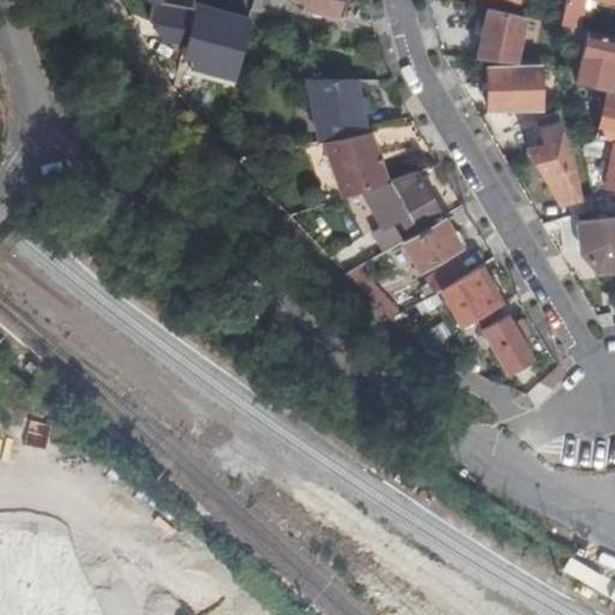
[(252,0),(251,9),(256,10),(270,13),(278,15),(280,0),(252,0)]
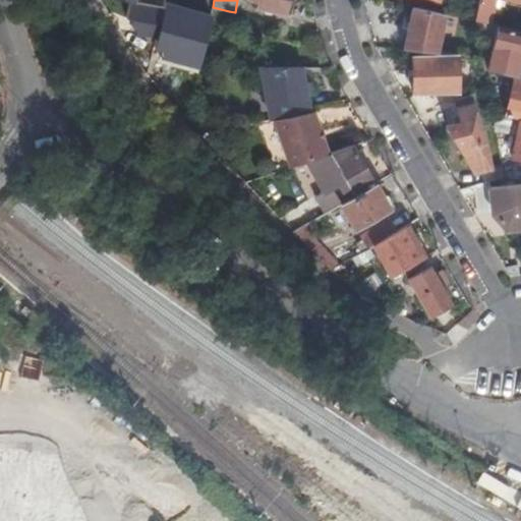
[(245,0),(257,3),(256,8),(284,13),(286,0),(245,0)]
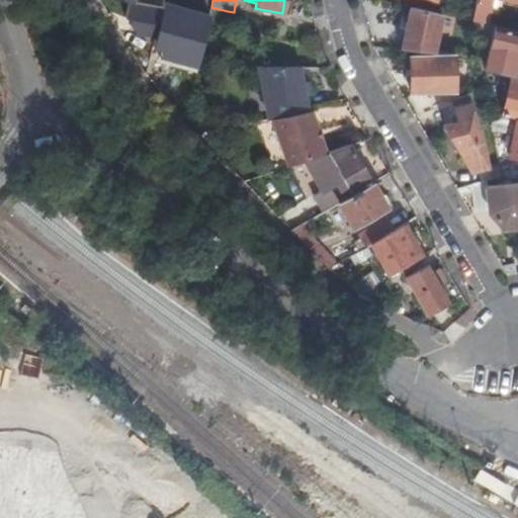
[(517,0),(475,0),(470,21),(486,24),(491,0),(506,0),(517,2),(517,0)]
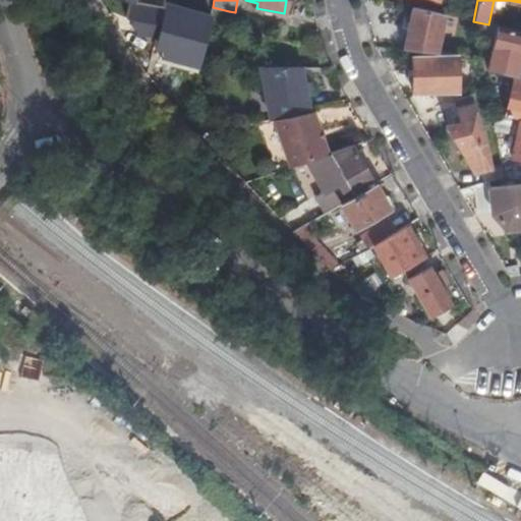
[(442,14),(411,7),(402,49),(435,53),(442,14)]
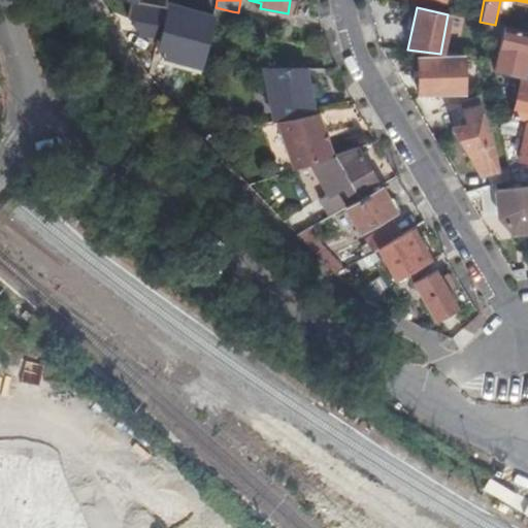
[(228,35),(232,11),(220,8),(216,33),(228,35)]
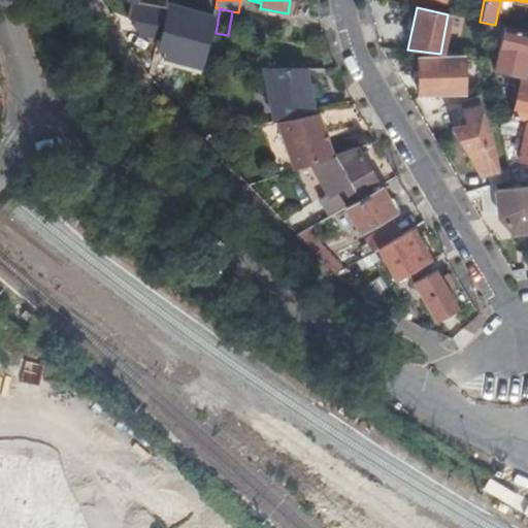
[(527,32),(495,25),(480,22),(482,35),(500,39),(493,71),(520,78),(522,78),(527,57),(527,56),(527,32)]
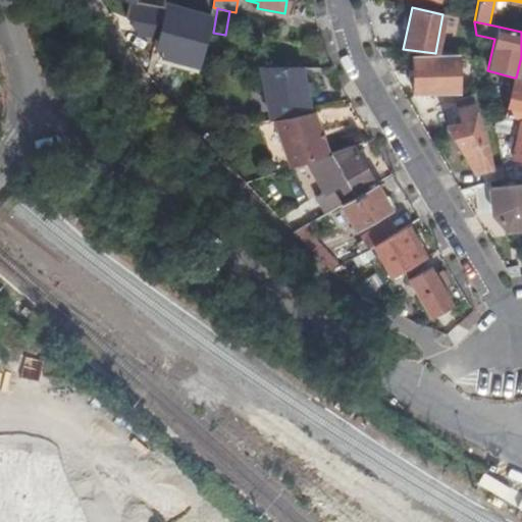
[(412,56),(413,94),(455,93),(456,55),(412,56)]
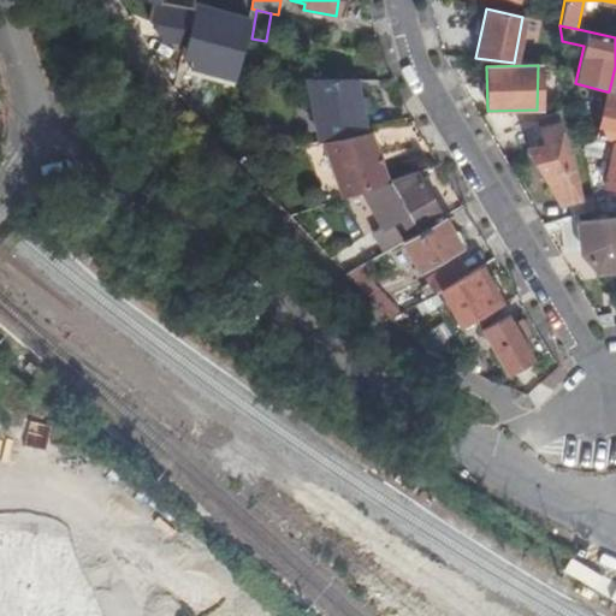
[(319,142),(320,142),(365,132),(360,107),(354,81),(306,78),(319,142)]
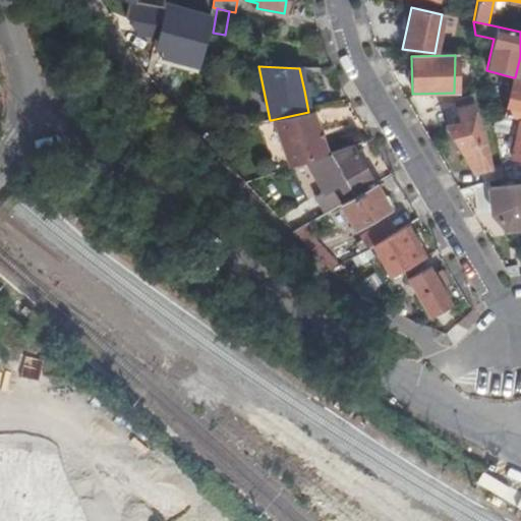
[(299,68),(304,91),(310,90),(305,68),(299,68)]
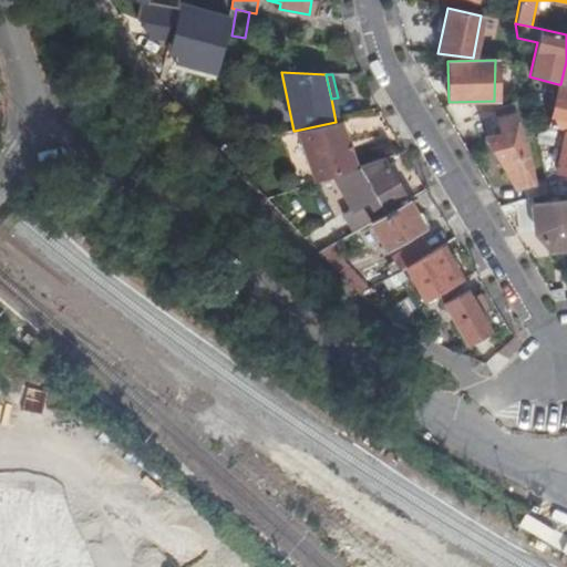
[(566,131),(566,85),(560,84),(558,84),(548,126),(564,131),(566,131)]
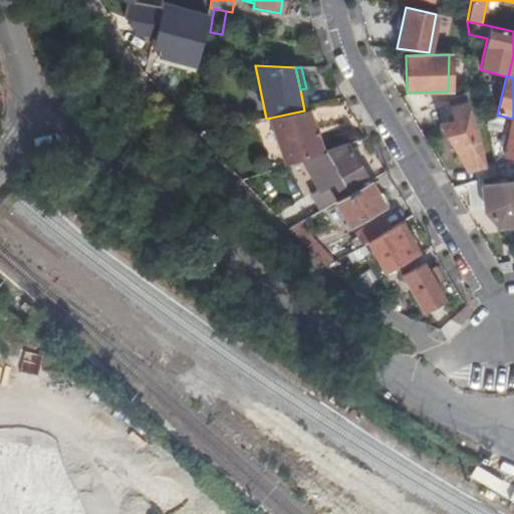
[(439,123),(446,136),(474,130),(474,127),(471,127),(464,95),(447,100),(450,113),(444,114),(446,122),(439,123)]
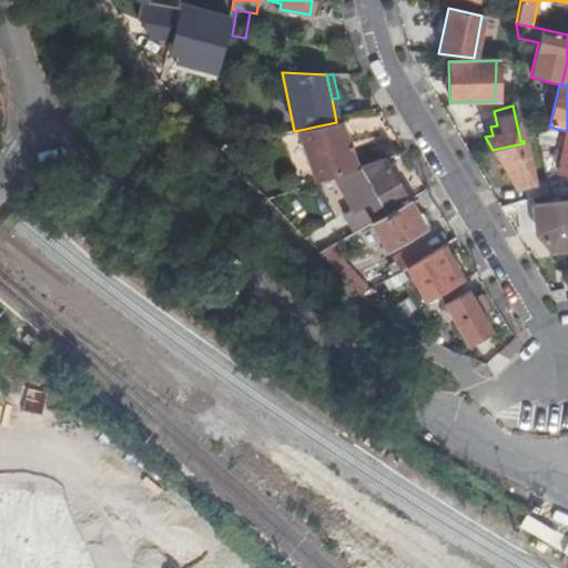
[(490,127),(497,125),(494,111),(487,112),(490,127)]
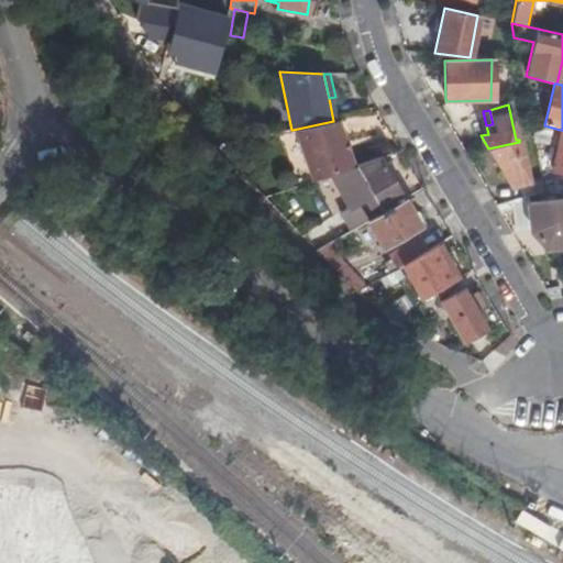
[(293,130),(311,181),(331,174),(353,166),(340,121),(333,121),(293,130)]
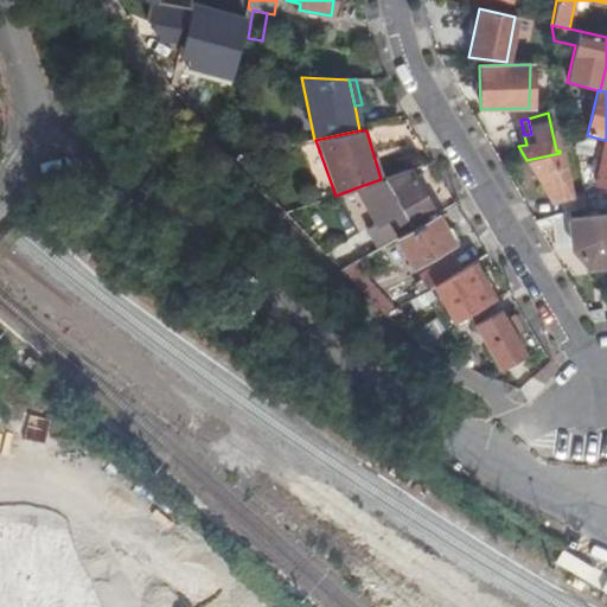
[(572,132),(574,149),(581,181),(594,184),(604,140),(587,135),(572,132)]
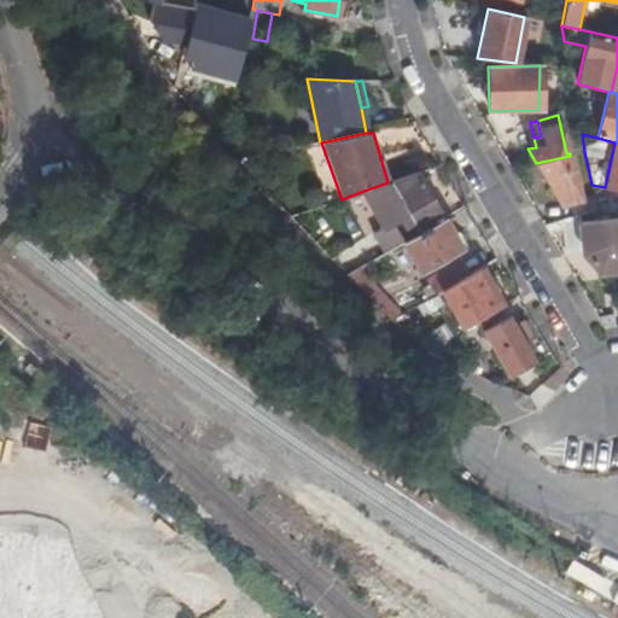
[(617,190),(617,143),(614,143),(605,187),(617,190)]
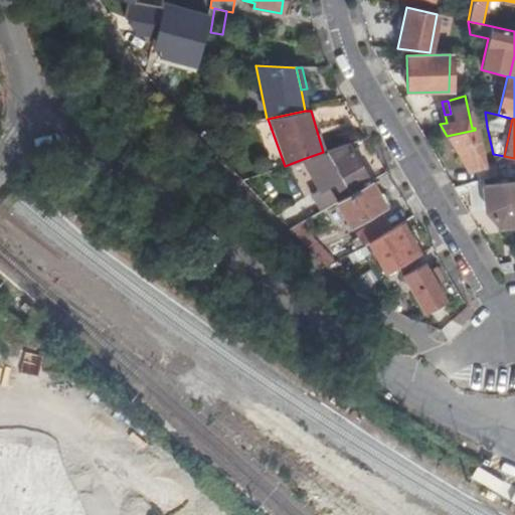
[(475,130),(447,136),(465,169),(483,164),(475,130)]
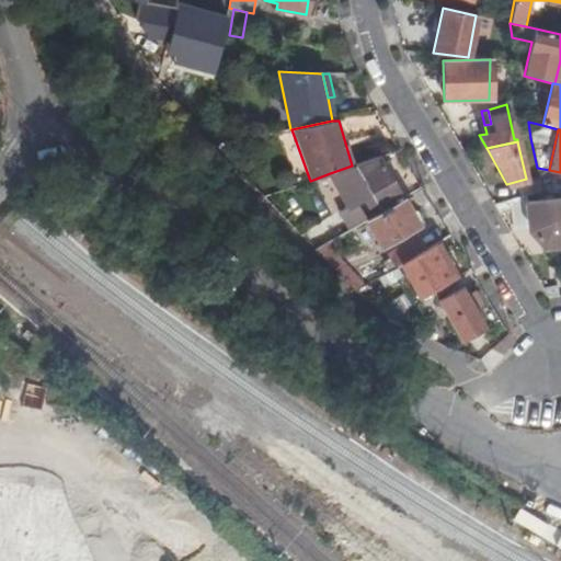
[(348,229),(353,227),(366,218),(402,197),(377,157),(354,164),(352,165),(330,173),(347,206),(338,212),(348,229)]
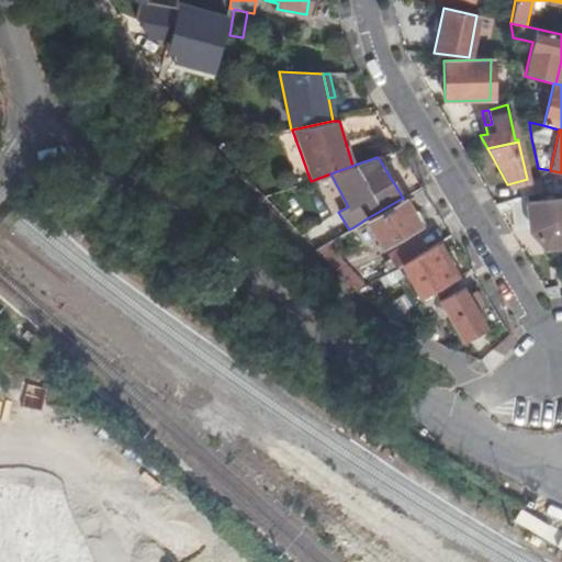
[(543,193),(561,193),(561,177),(540,177),(543,193)]
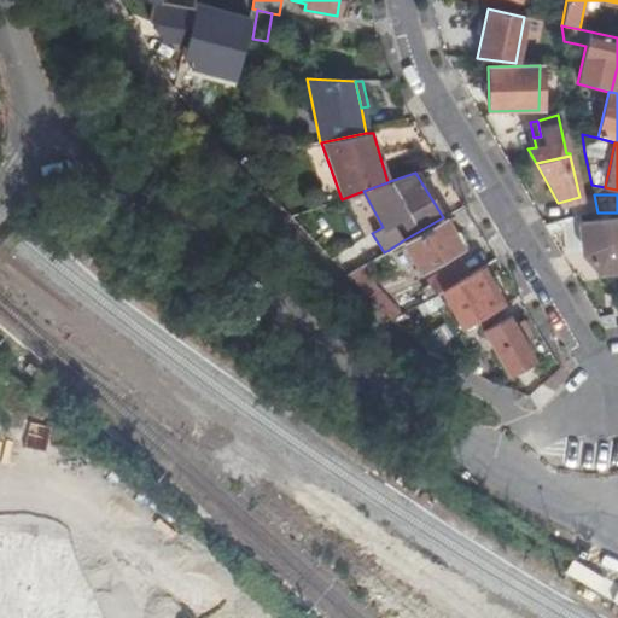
[(578,216),(560,220),(563,245),(581,244),(578,221),(578,216)]
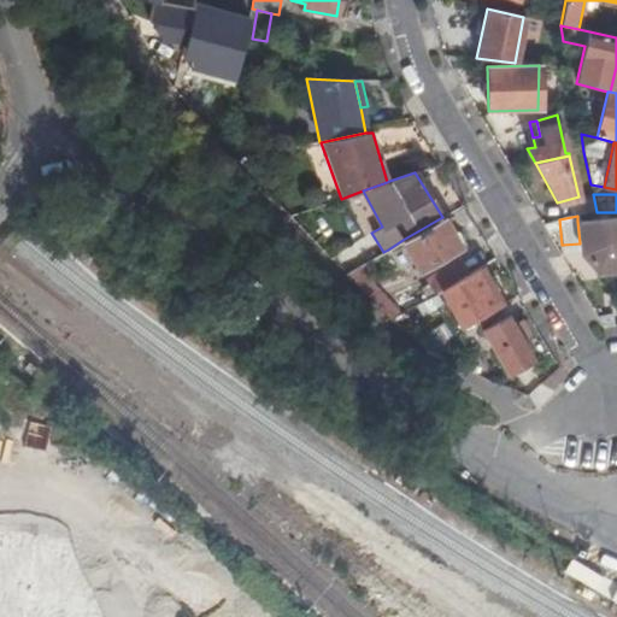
[(442,217),(403,240),(421,269),(459,246),(442,217)]
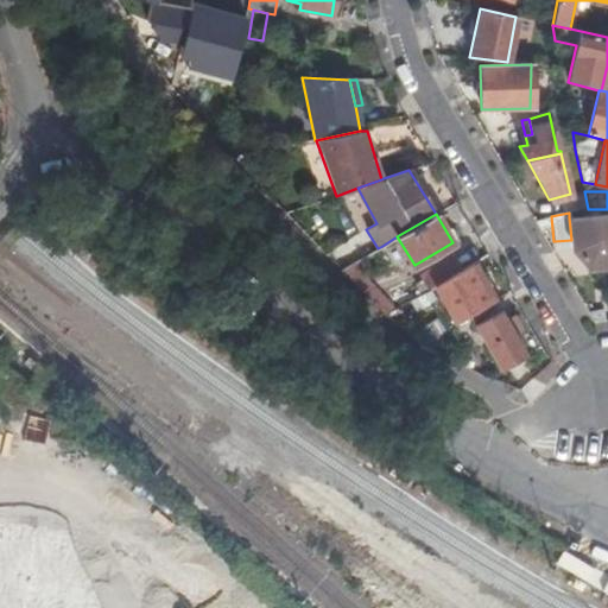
[(607,214),(569,217),(571,240),(587,265),(607,263),(607,214)]
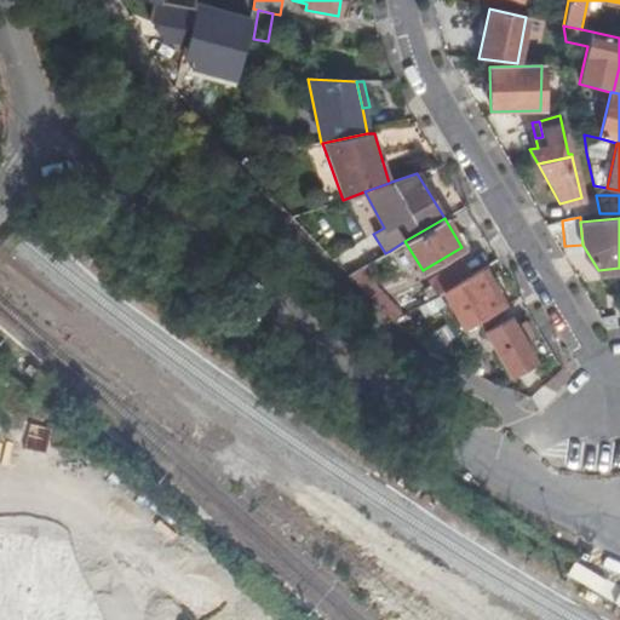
[(488,282),(504,274),(497,262),(435,298),(441,309),(468,294),(469,297),(457,304),(469,327),(503,308),(488,282)]
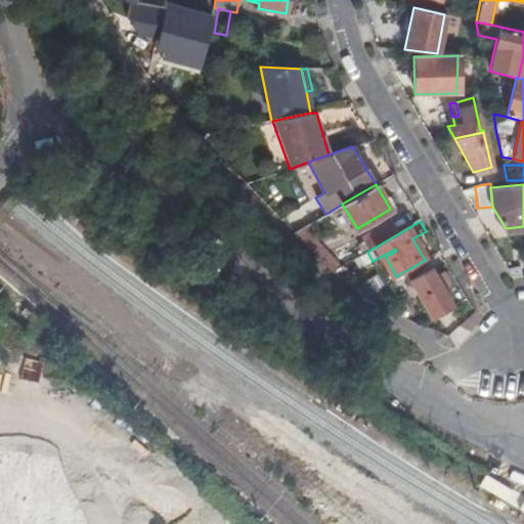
[(293,234),(332,274),(344,266),(306,226),(293,234)]
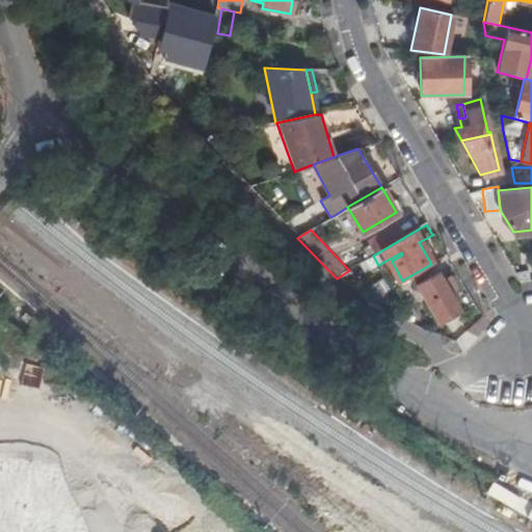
[(364,273),(378,265),(373,256),(360,264),(364,273)]
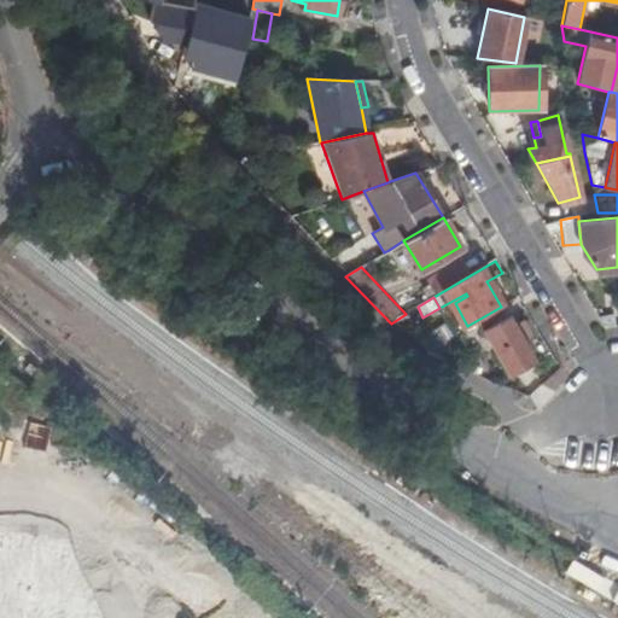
[(508,319),(484,333),(509,375),(532,361),(508,319)]
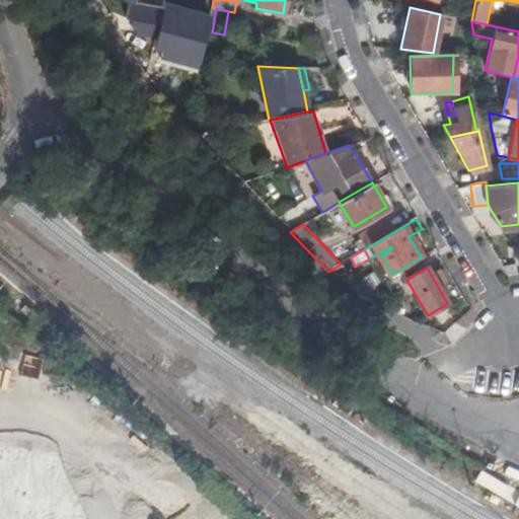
[(0,518),(121,518),(128,456),(0,441),(0,518)]
